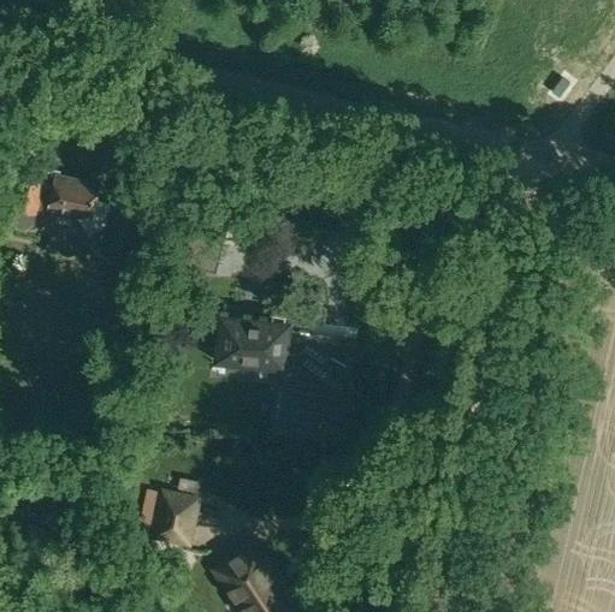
[(80,221),(88,236),(104,227),(108,206),(93,202),(96,188),(57,178),(54,184),(43,182),(46,171),(22,166),(12,209),(9,229),(23,232),(39,221),(49,215),(51,209),(81,217),(80,221)]
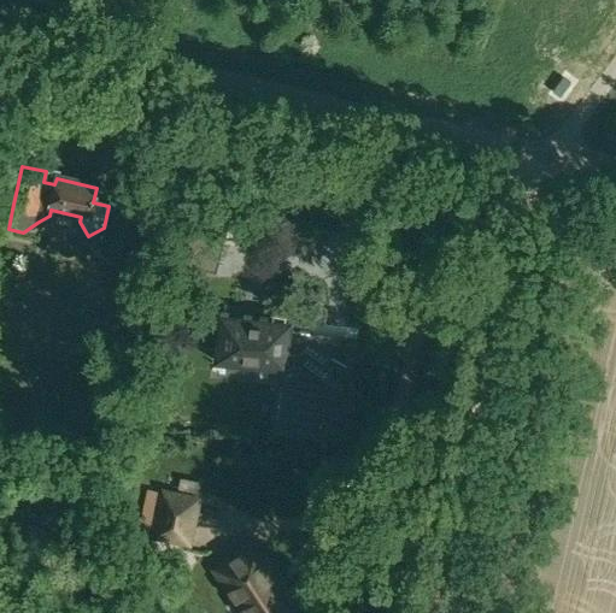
[(180,217),(169,264),(215,276),(226,229),(180,217)]
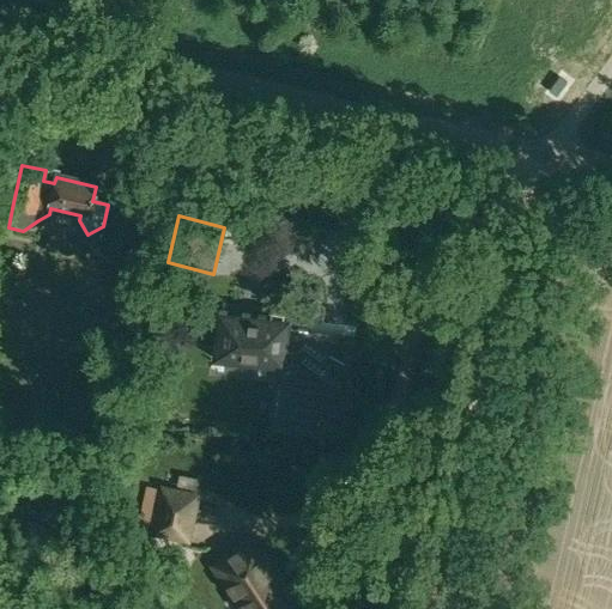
[(97,259),(113,268),(120,255),(104,245),(97,259)]
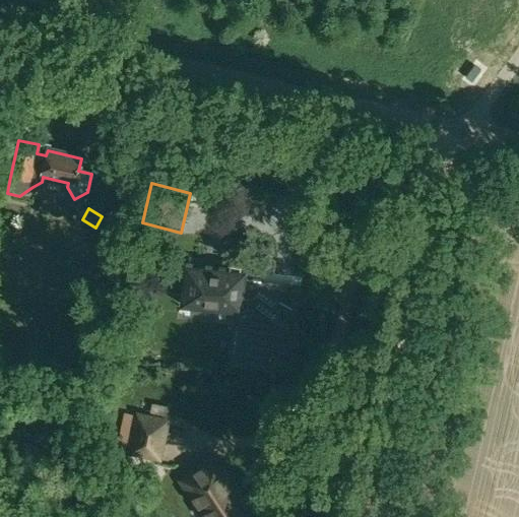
[(243,369),(292,374),(297,312),(274,310),(275,295),(259,293),(260,283),(244,281),(245,272),(185,267),(184,274),(171,272),(170,289),(182,291),(180,308),(241,313),(242,300),(249,301),(243,369)]
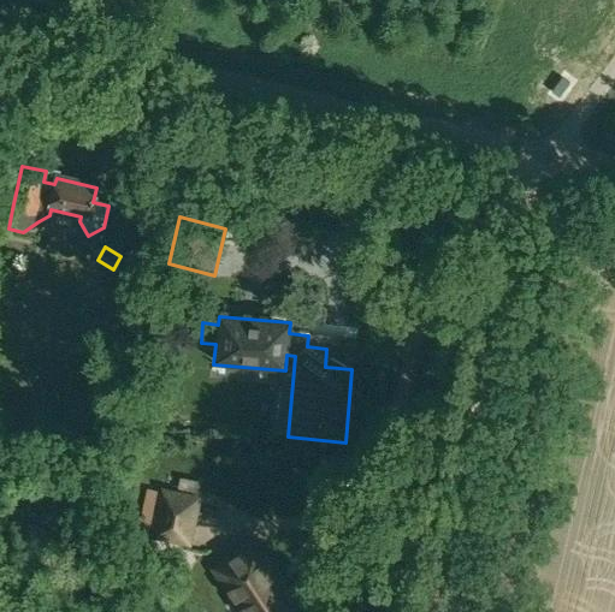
[(149,539),(190,548),(201,499),(160,489),(149,539)]
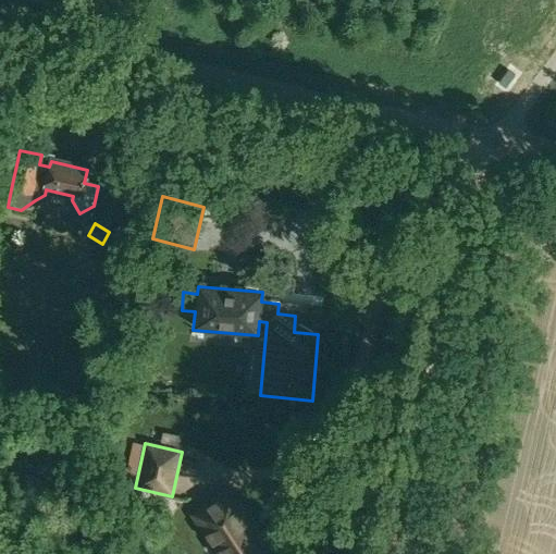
[(278,553),(280,541),(250,534),(246,528),(251,525),(231,493),(194,517),(218,553),(278,553)]
